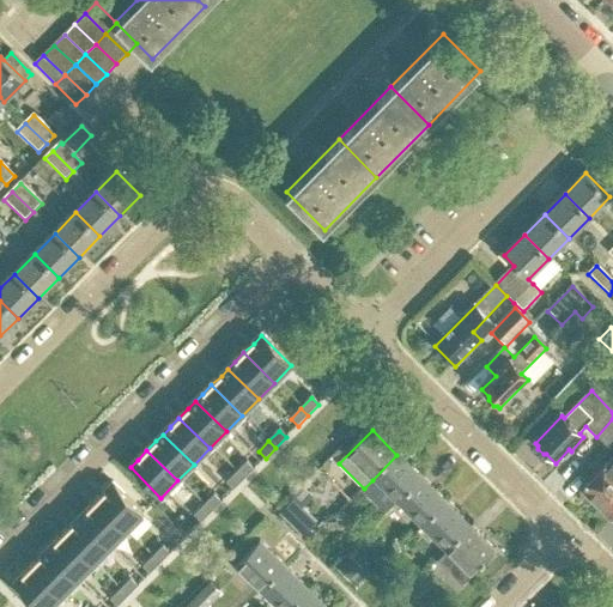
[(372,480),(396,504),(422,479),(396,455),(372,480)]
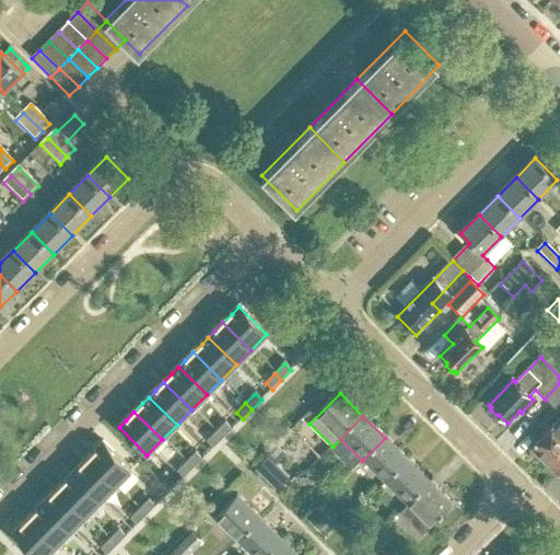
[(532,450),(544,463),(559,447),(559,424),(558,423),(532,450)]
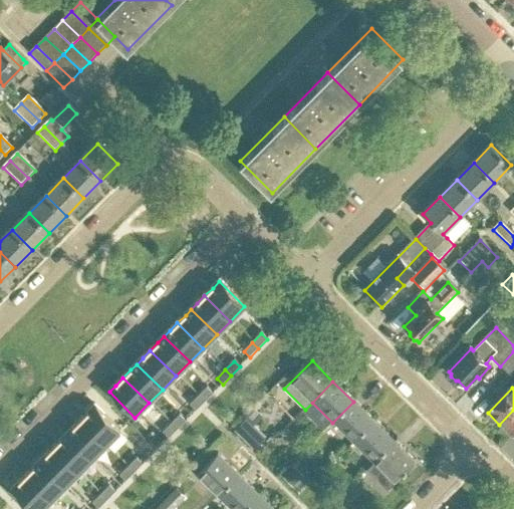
[(207,389),(198,398),(204,404),(213,395),(207,389)]
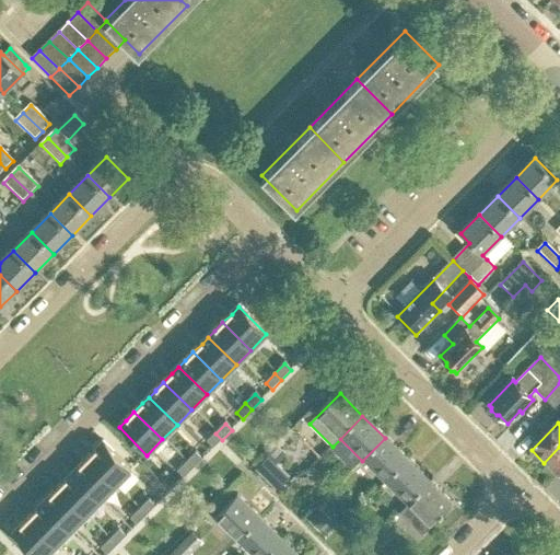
[(216,434),(207,442),(212,449),(222,440),(216,434)]
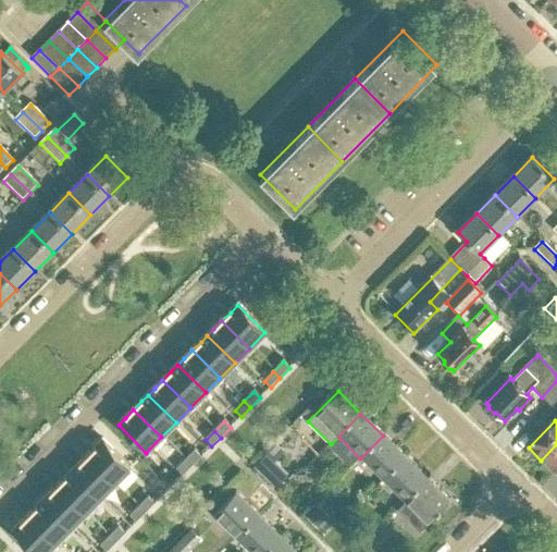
[(360,458),(383,480),(405,458),(383,436),(360,458)]
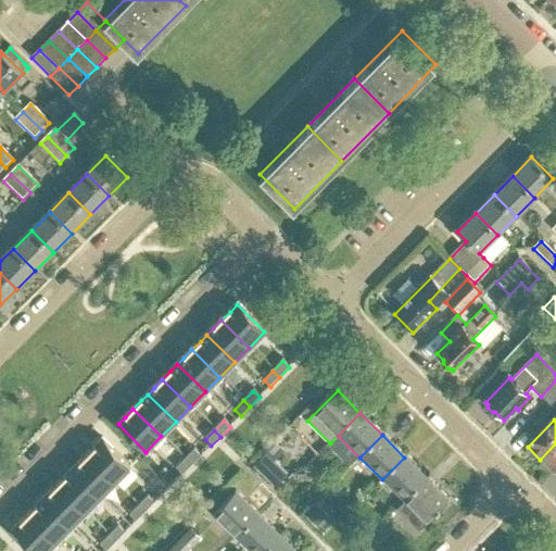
[(96,448),(87,455),(114,483),(130,467),(102,440),(96,448)]
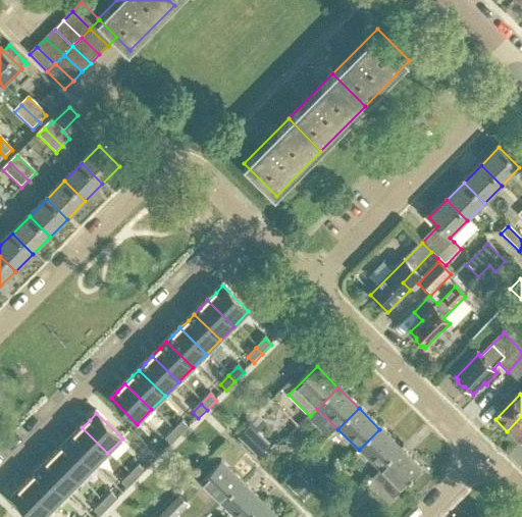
[(521,416),(507,431),(521,444),(521,443),(521,416)]
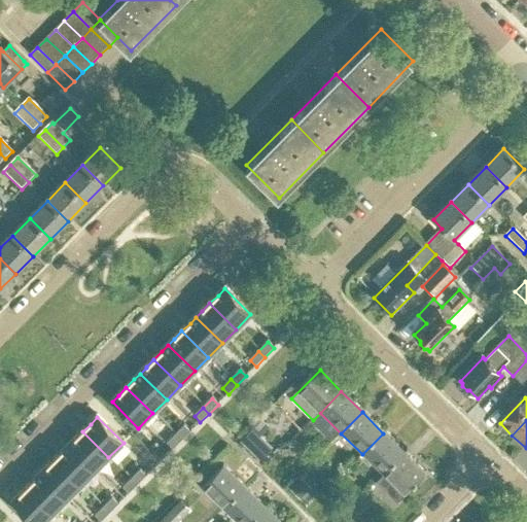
[(184,426),(175,436),(181,442),(190,432),(184,426)]
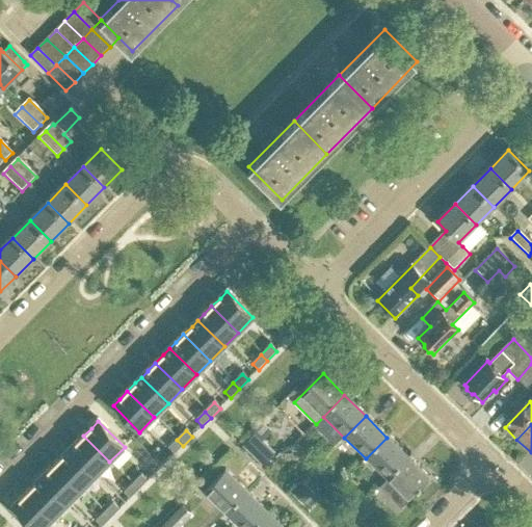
[(75,444),(69,450),(96,476),(109,462),(83,436),(75,444)]
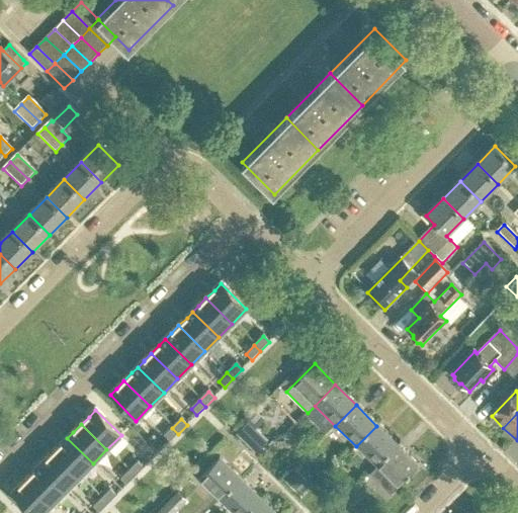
[(247,424),(236,435),(256,455),(267,443),(247,424)]
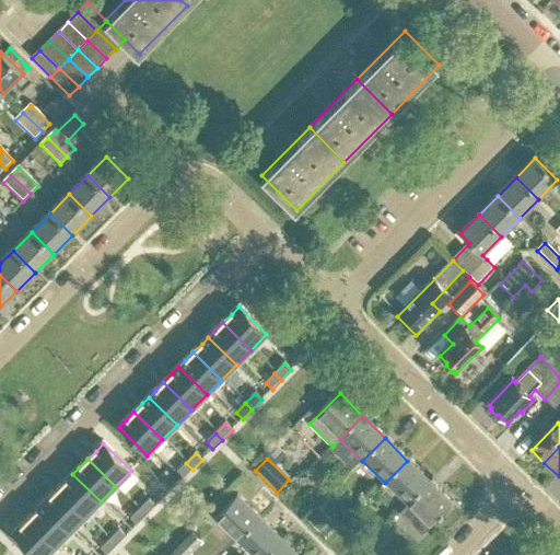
[(385,483),(407,506),(430,483),(407,461),(385,483)]
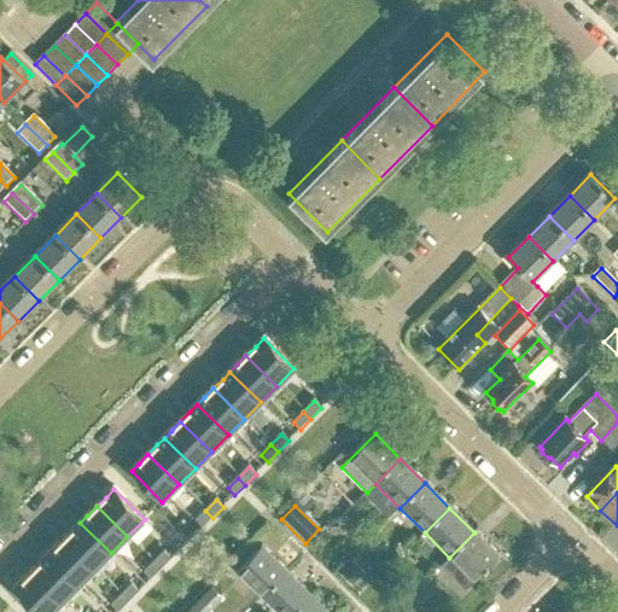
[(205,511),(196,522),(202,528),(213,518),(205,511)]
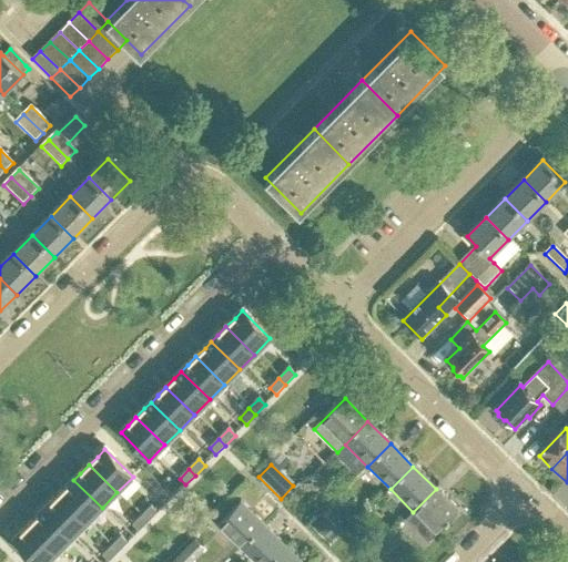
[(314,488),(322,480),(315,473),(308,481),(314,488)]
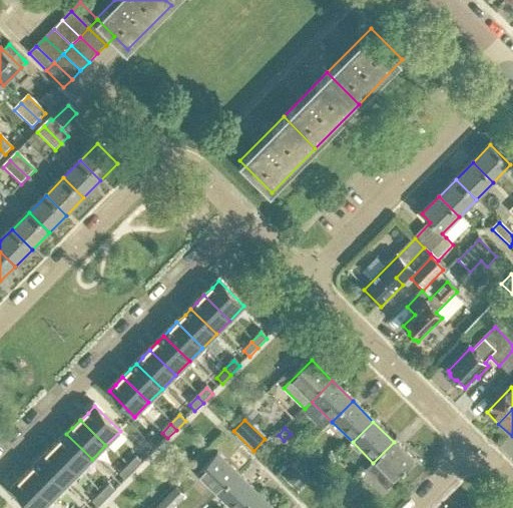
[(61,440),(53,447),(78,473),(92,459),(66,434),(61,440)]
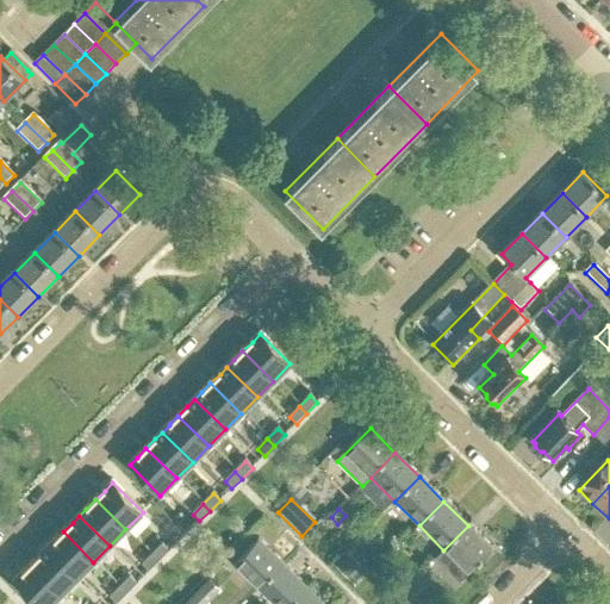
[(443,550),(435,559),(460,584),(493,550),(468,525),(443,550)]
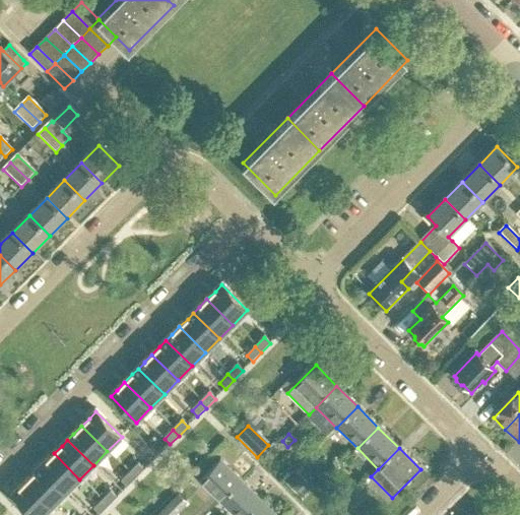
[(46,462),(40,467),(66,493),(79,479),(54,453),(46,461),(46,462)]
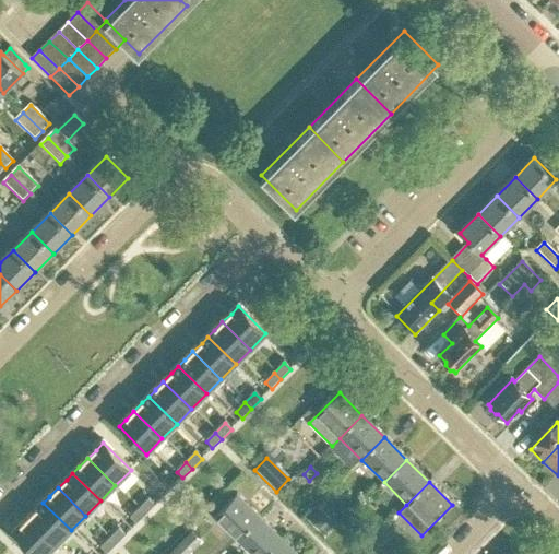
[(214,518),(237,541),(260,518),(237,496),(214,518)]
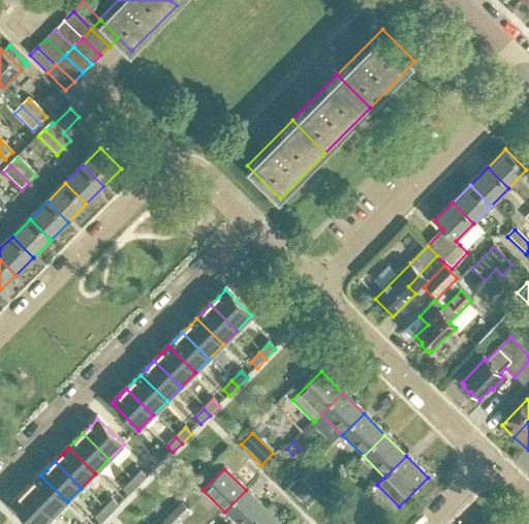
[(141,473),(131,482),(137,488),(147,480),(141,473)]
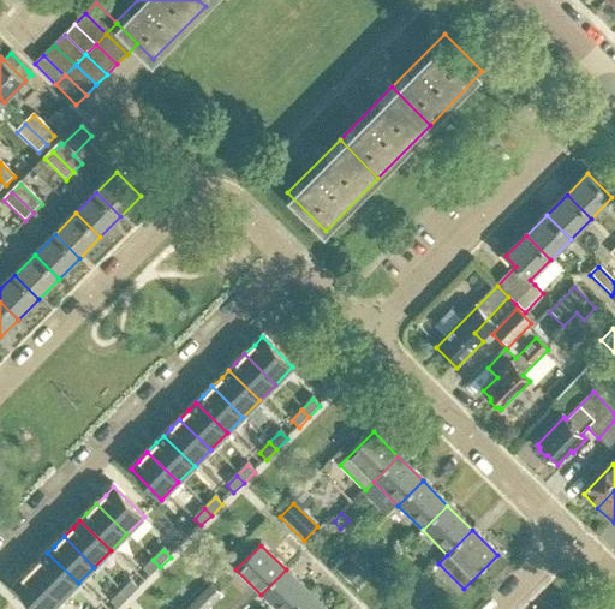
[(41,560),(31,569),(61,599),(78,583),(47,553),(41,560)]
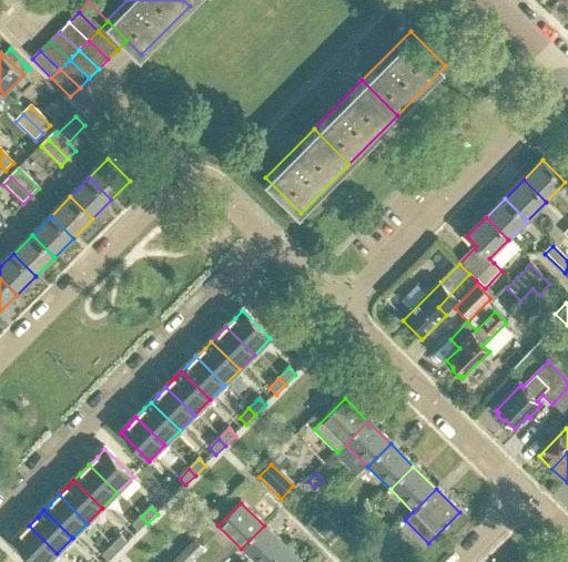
[(141,517),(132,527),(139,533),(148,523),(141,517)]
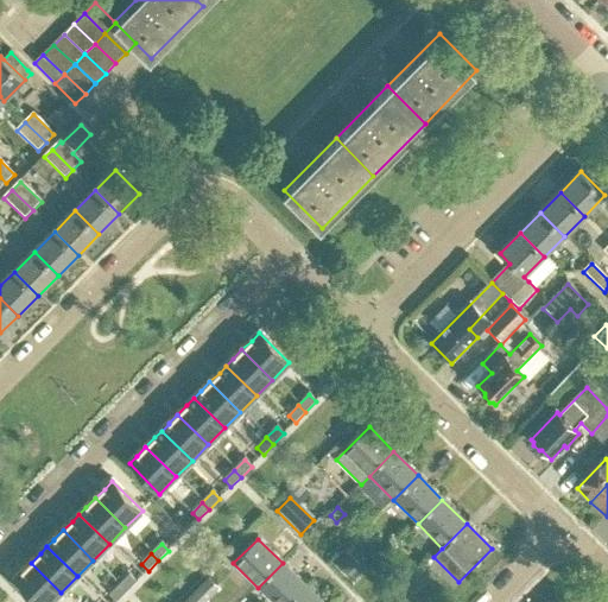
[(359,565),(347,555),(335,566),(346,578),(359,565)]
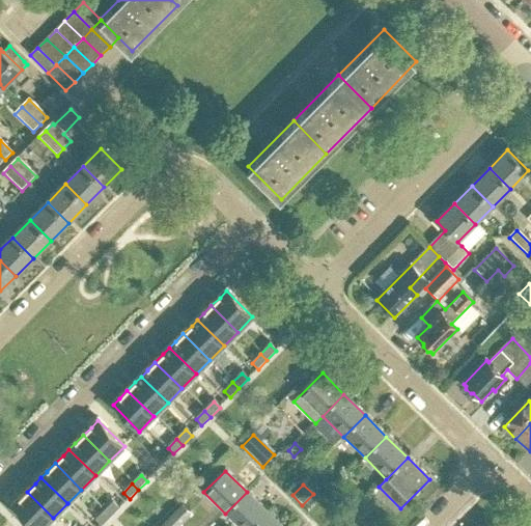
[(19,500),(12,506),(31,525),(45,525),(53,518),(27,492),(19,499),(19,500)]
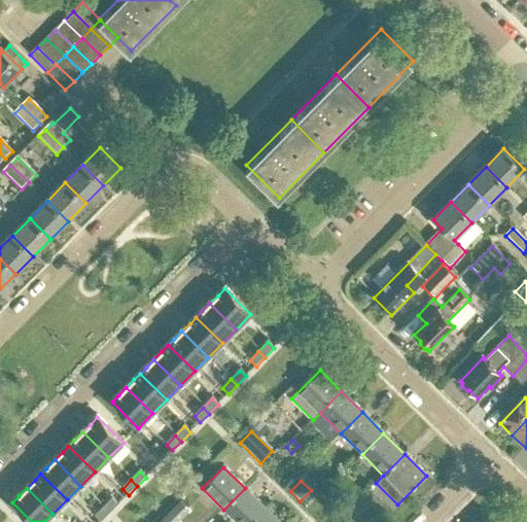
[(223,510),(236,521),(253,521),(266,510),(245,488),(223,510)]
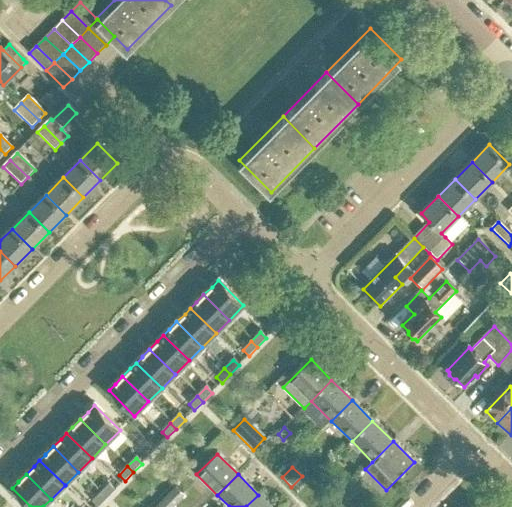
[(109,485),(100,494),(106,499),(115,491),(109,485)]
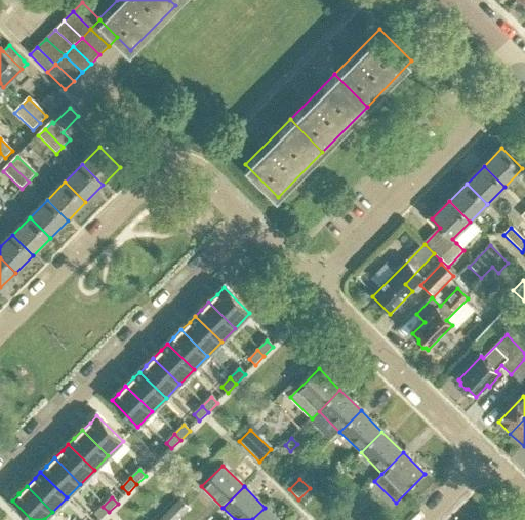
[(179,519),(190,510),(179,500),(159,519),(179,519)]
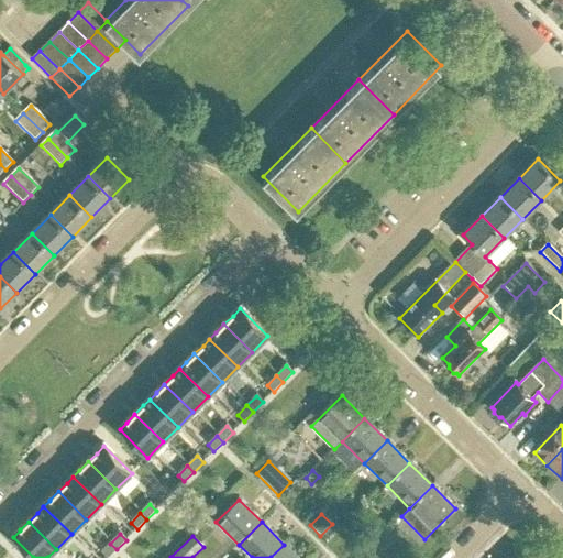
[(110,544),(101,553),(106,557),(110,557),(117,549),(110,544)]
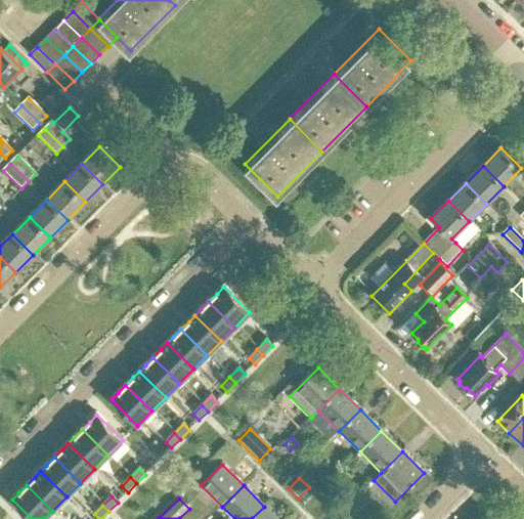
[(276,518),(264,507),(252,518),(276,518)]
